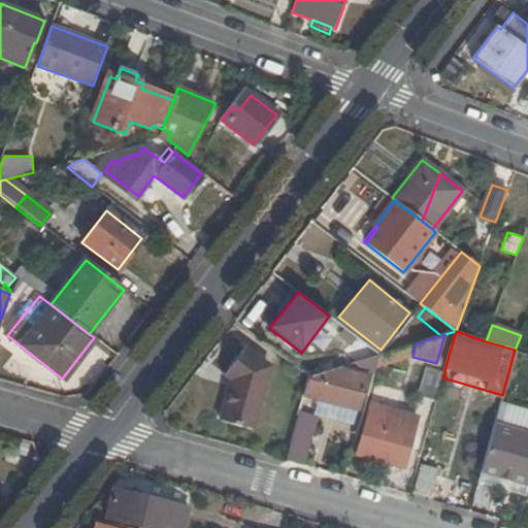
[(416,343),(380,355),(375,367),(413,357),(416,343)]
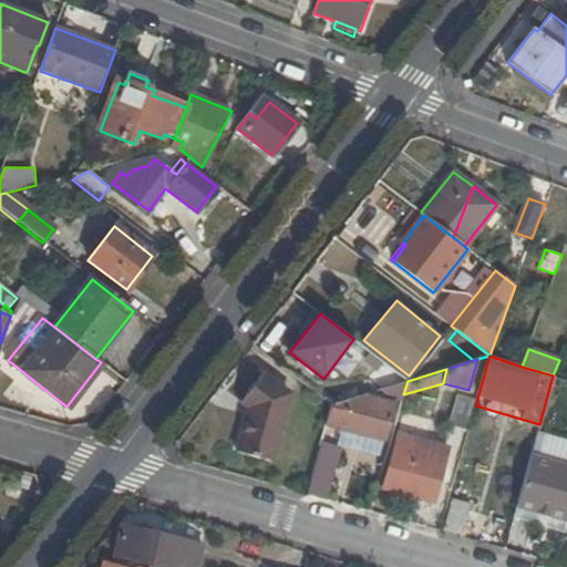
[(244,400),(251,405),(256,406),(254,413),(249,412),(238,450),(275,460),(292,392),(265,372),(244,400)]
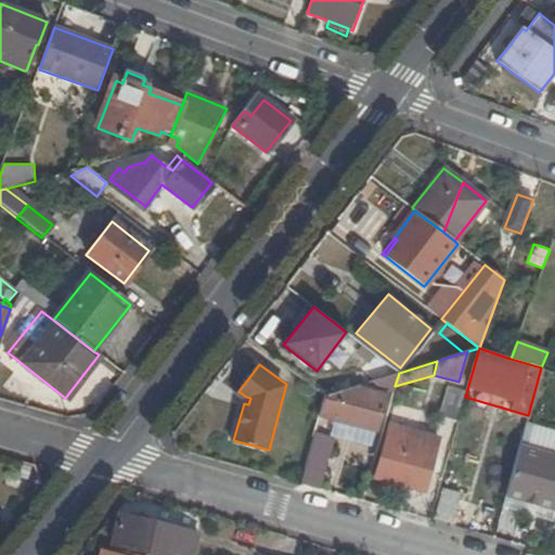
[(356,386),(325,395),(320,415),(376,429),(386,395),(356,386)]
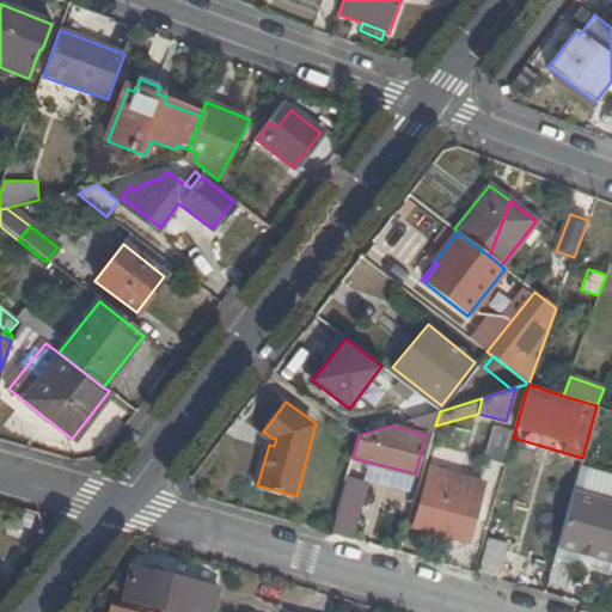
[(506,463),(513,438),(497,433),(490,459),(506,463)]
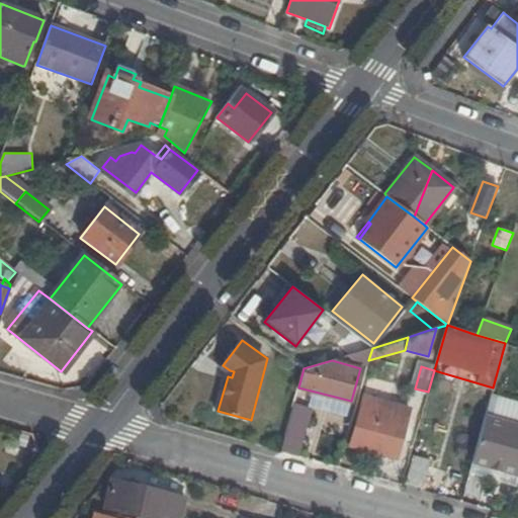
[(395,458),(409,408),(363,396),(350,445),(395,458)]
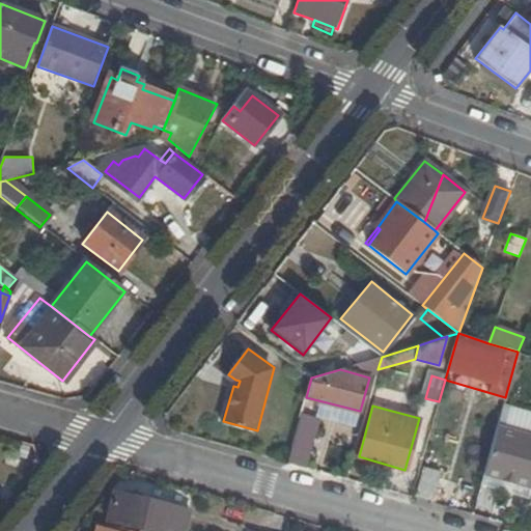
[(313,419),(301,415),(294,441),(306,444),(313,419)]
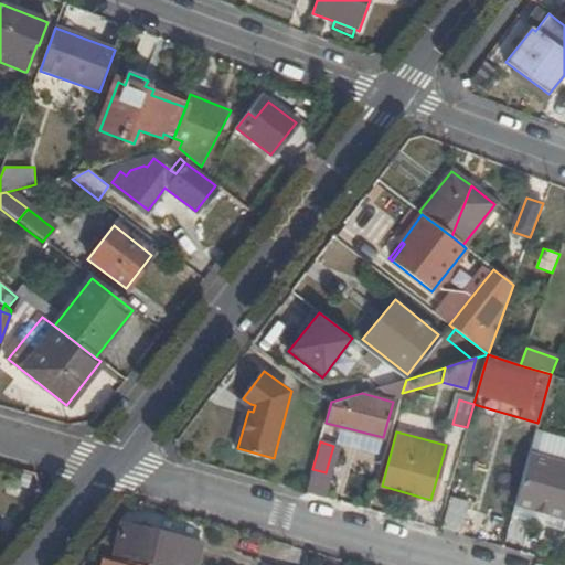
[(564,462),(530,454),(515,504),(534,509),(531,520),(562,529),(564,519),(564,462)]
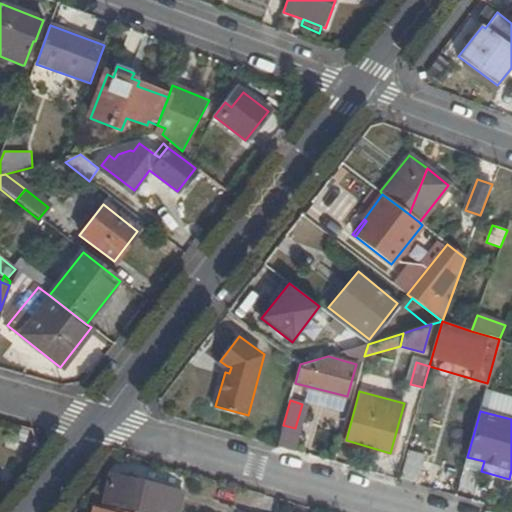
[(417,481),(425,456),(408,451),(400,477),(417,481)]
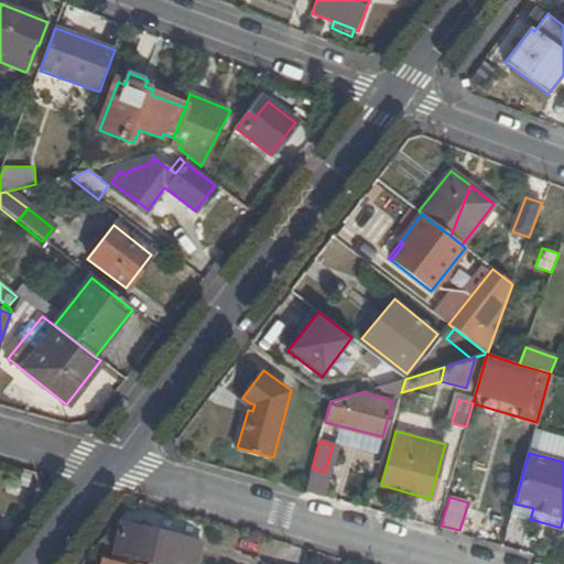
[(114,556),(139,563),(195,563),(202,542),(121,523),(114,556)]
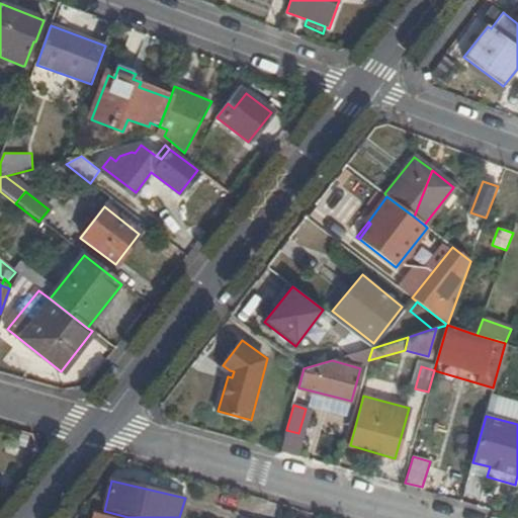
[(127,517),(104,511),(96,509),(93,517),(127,517)]
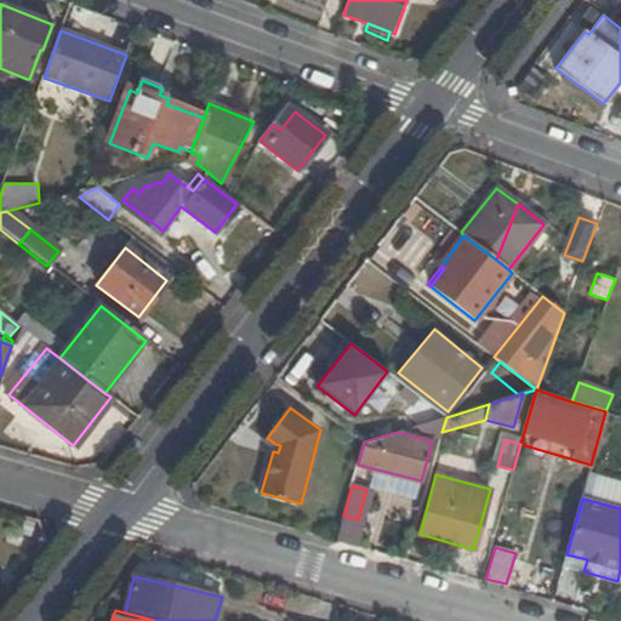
All buildings are outlined.
